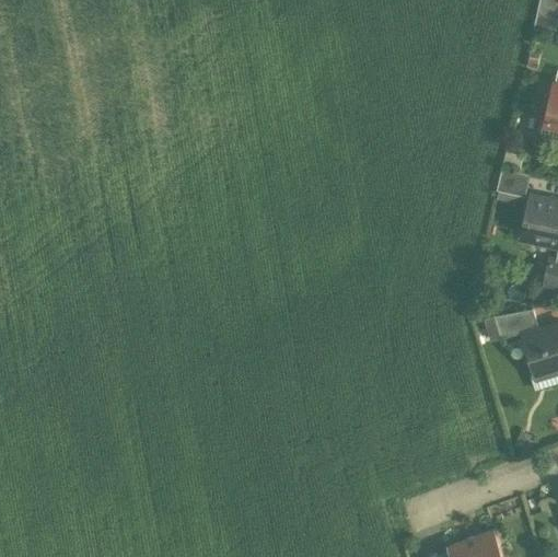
[(557,0),(537,0),(535,14),(557,19),(557,15),(557,0)]
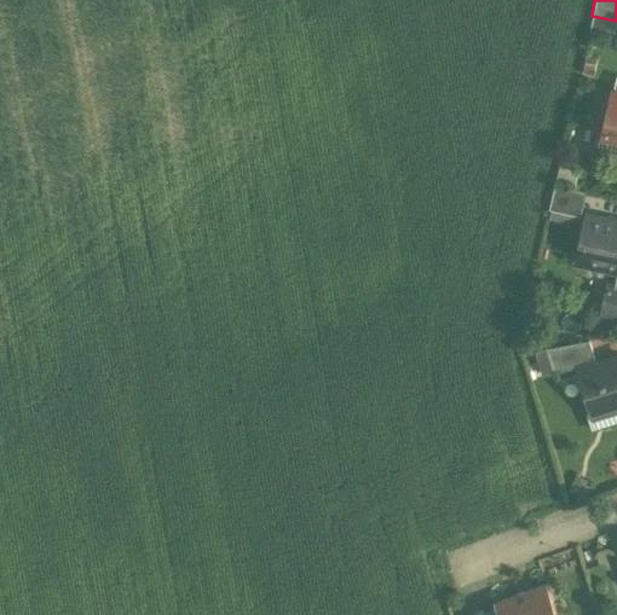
[(616,21),(592,16),(588,33),(613,36),(616,21)]
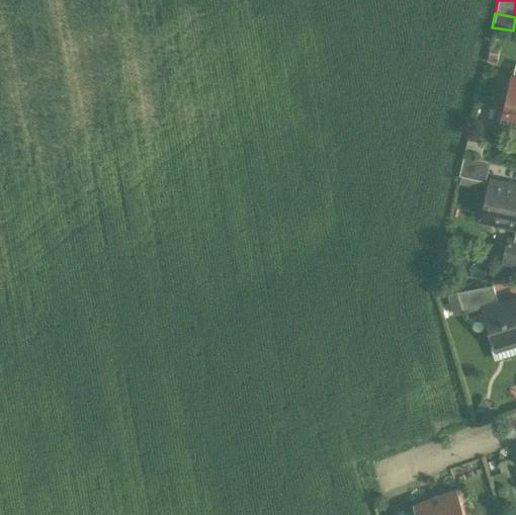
[(515,78),(511,78),(504,111),(501,110),(497,125),(515,130),(515,78)]
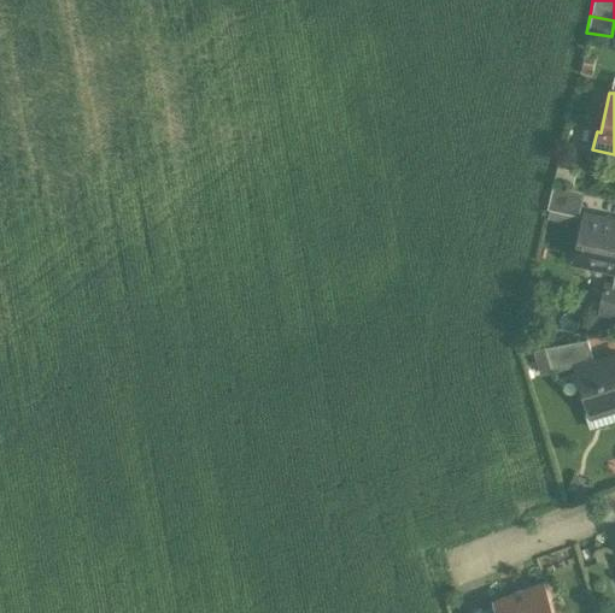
[(583,193),(551,186),(545,211),(577,218),(583,193)]
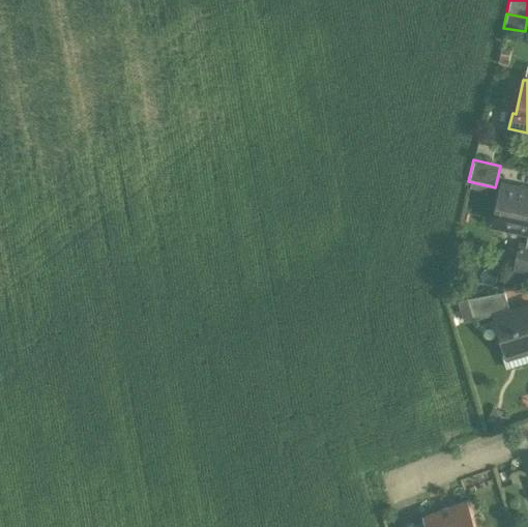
[(527,193),(500,187),(492,225),(527,232),(527,193)]
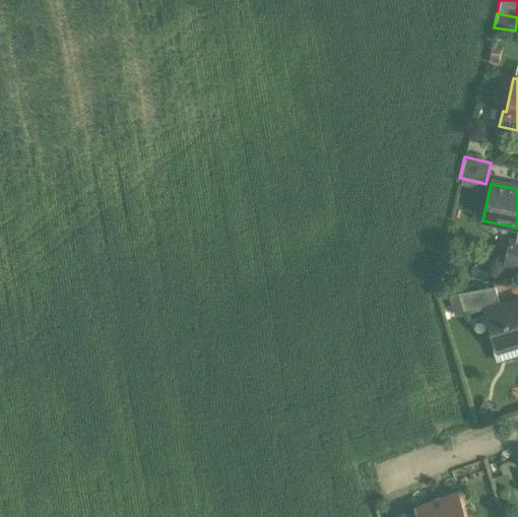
[(493,287),(457,294),(463,316),(483,309),(498,305),(493,287)]
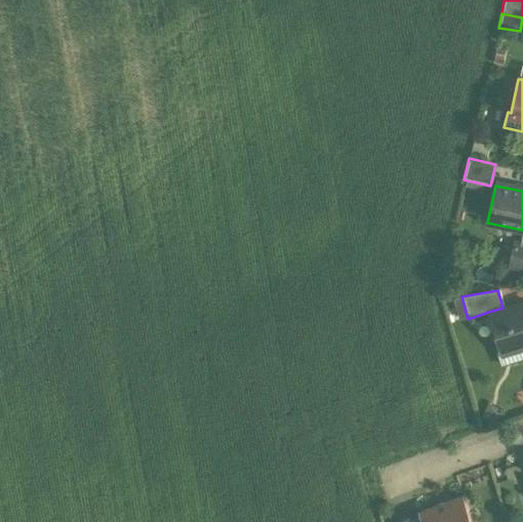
[(522,304),(507,310),(503,308),(488,312),(500,350),(516,346),(521,348),(522,347),(522,304)]
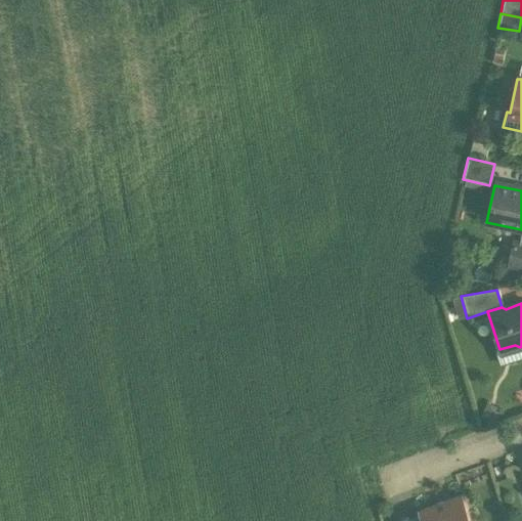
[(469,520),(461,496),(417,513),(419,518),(420,520),(469,520)]
